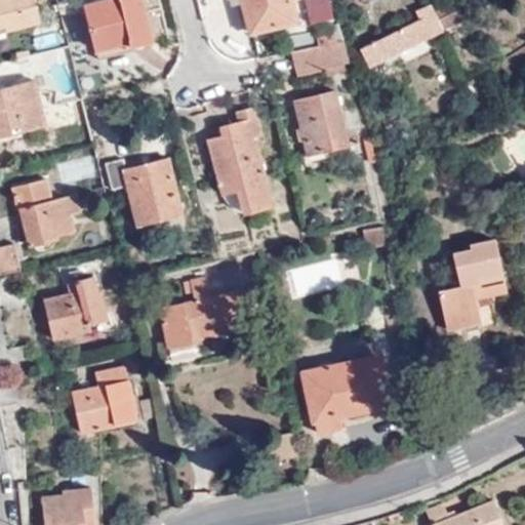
[(33,0),(0,0),(0,24),(1,24),(3,30),(38,23),(33,0)]
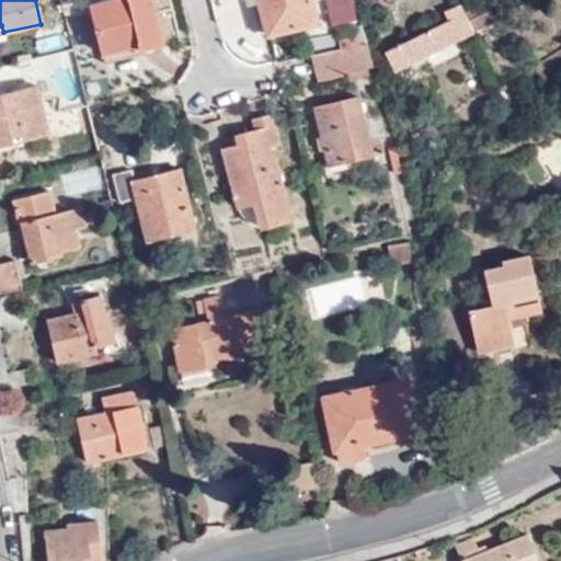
[(136,50),(159,45),(148,0),(119,0),(89,7),(100,54),(135,46),(136,50)]
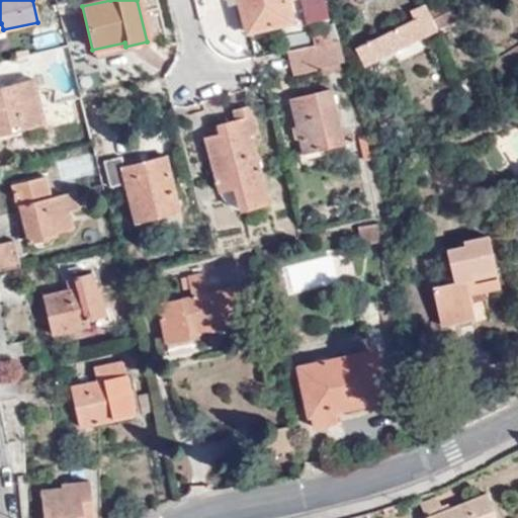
[(236,0),(243,29),(288,19),(283,0),(236,0)]
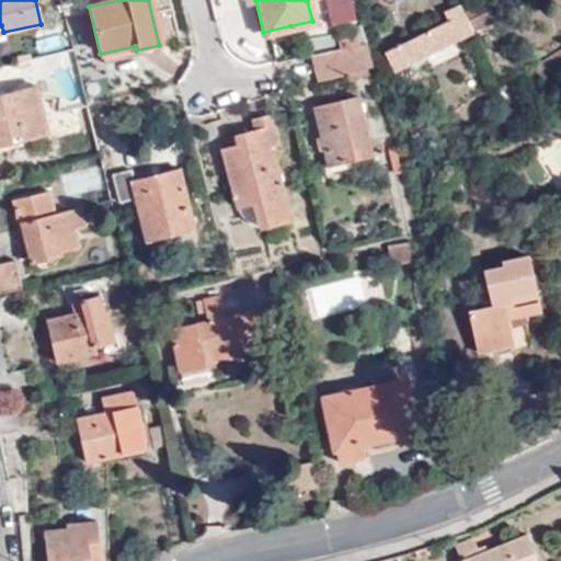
[(493,8),(490,0),(464,12),(468,20),(493,8)]
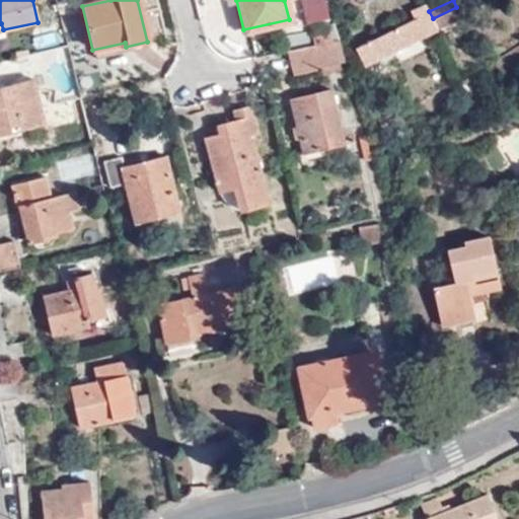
[(437,28),(433,18),(429,11),(426,3),(410,10),(414,19),(356,48),(364,65),(437,28)]
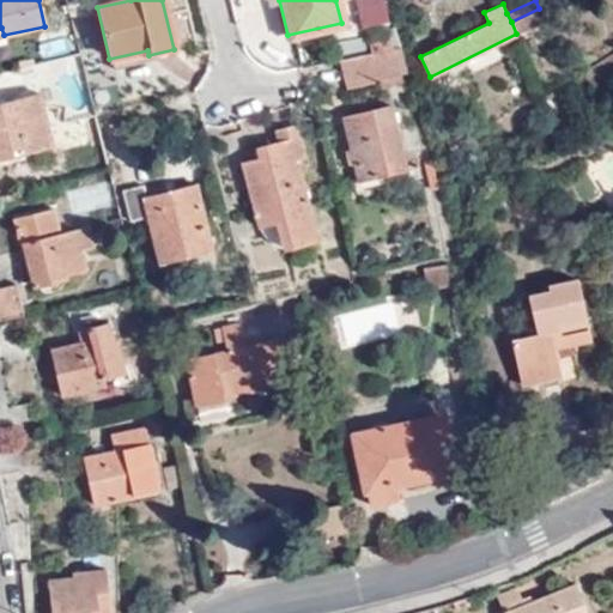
[(374,53),(390,49),(387,32),(365,37),(369,54),(374,53)]
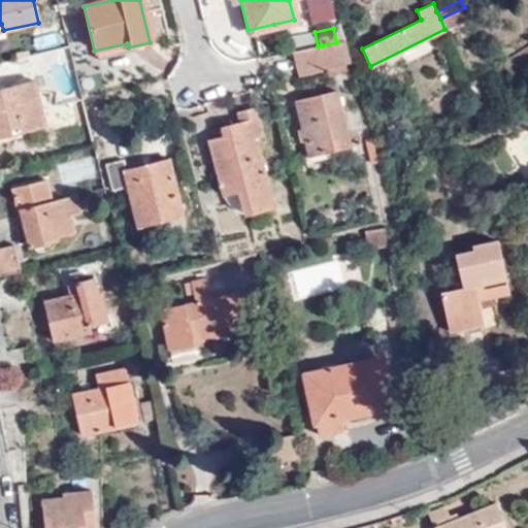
[(351,70),(354,70),(345,39),(342,40),(349,62),(351,70)]
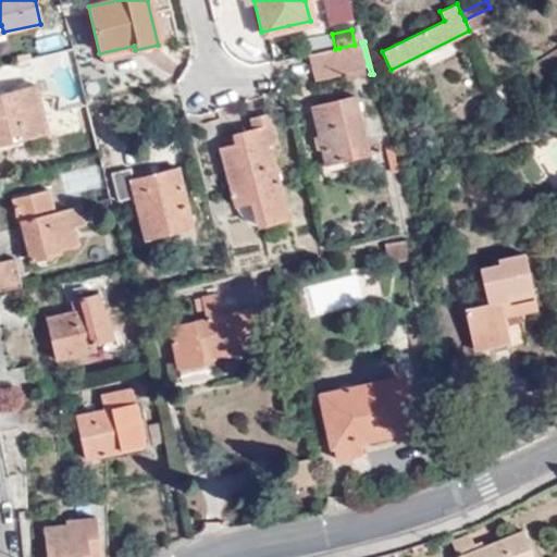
[(346,75),(370,74),(368,65),(361,42),(355,45),(339,48),(346,72),(346,75)]
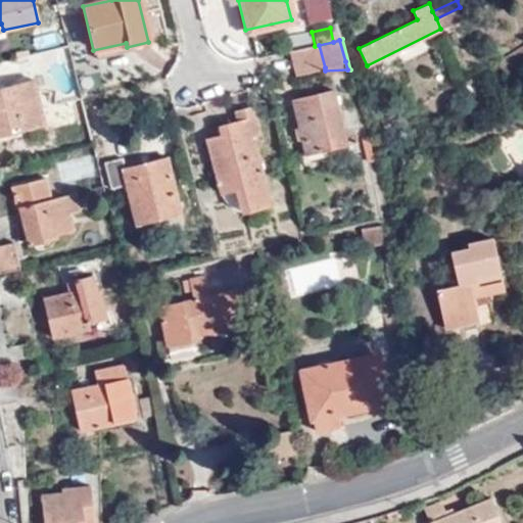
[(325,67),(319,45),(315,46),(312,47),(292,51),(298,74),(325,67)]
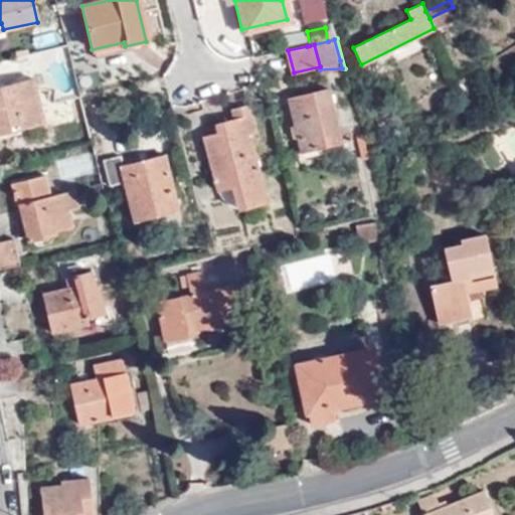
[(0,135),(41,125),(30,79),(0,86),(0,135)]
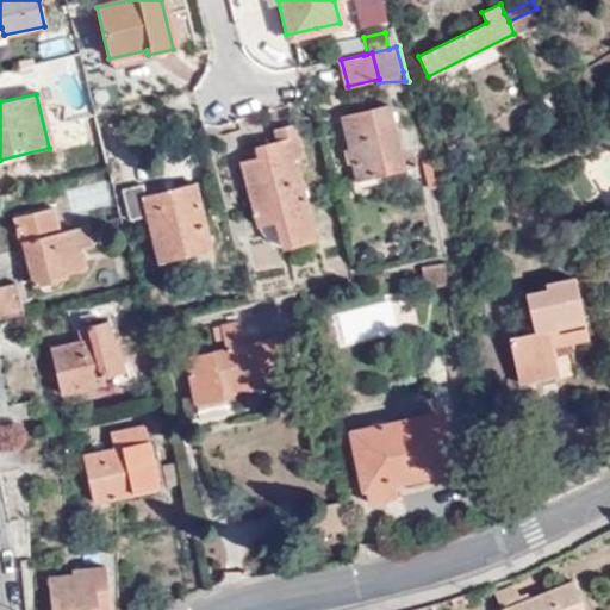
[(406,167),(392,104),(341,114),(355,179),(406,167)]
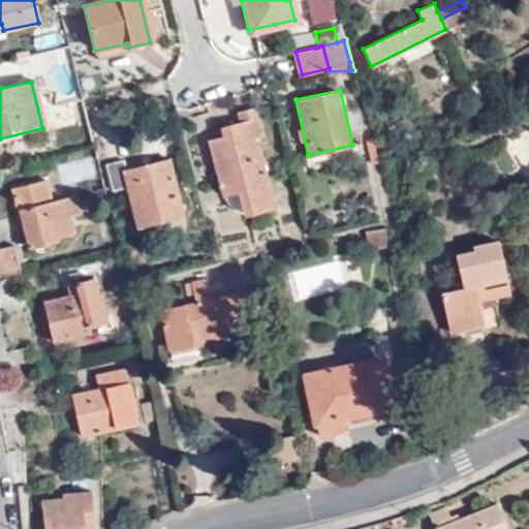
[(210,139),(223,193),(241,189),(246,211),(274,204),(257,135),(263,134),(256,106),(237,112),(240,123),(222,127),(224,135),(210,139)]
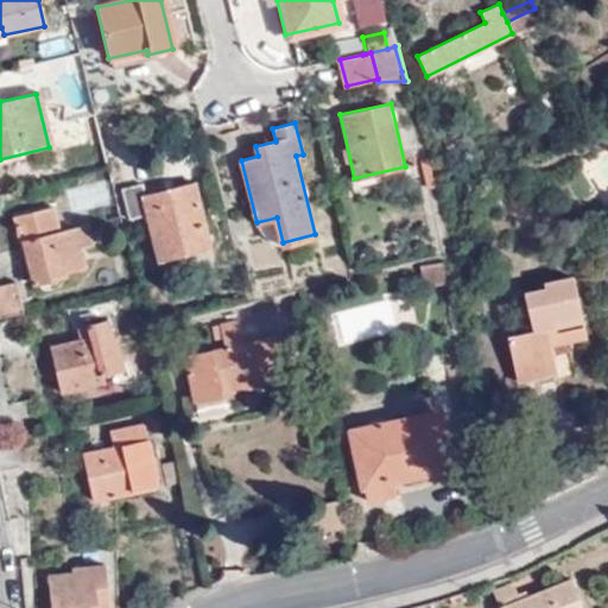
[(159,258),(210,246),(195,182),(145,194),(143,182),(116,189),(124,219),(149,214),(159,258)]
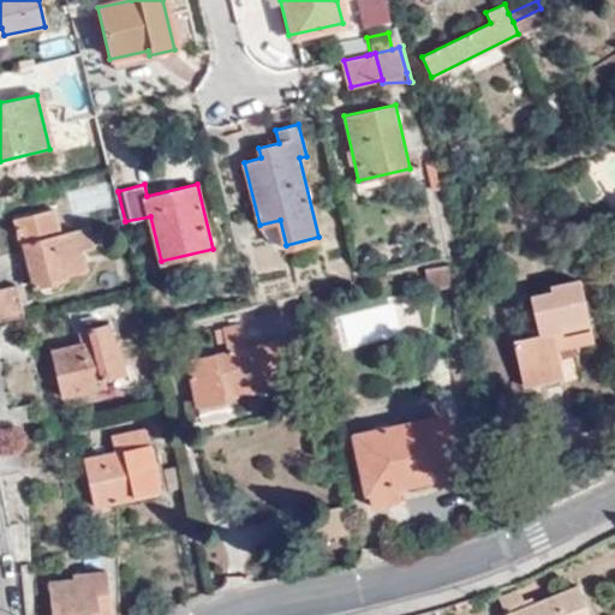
[(22,244),(33,286),(69,278),(67,274),(88,269),(83,249),(94,246),(89,227),(61,234),(54,208),(12,218),(16,237),(21,234),(22,244)]
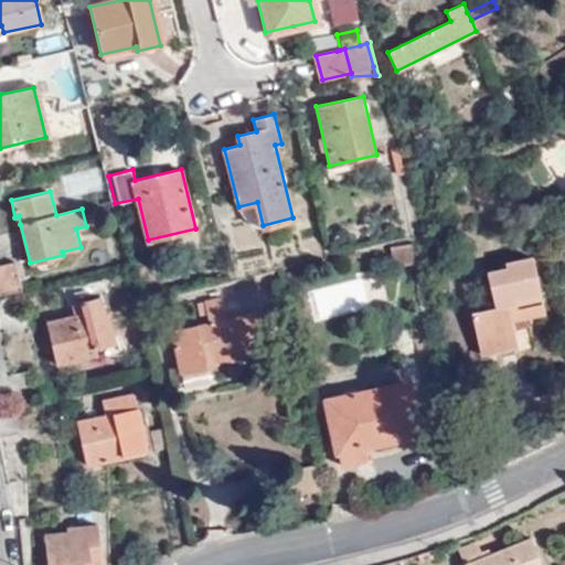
[(391,247),(393,264),(415,262),(413,244),(391,247)]
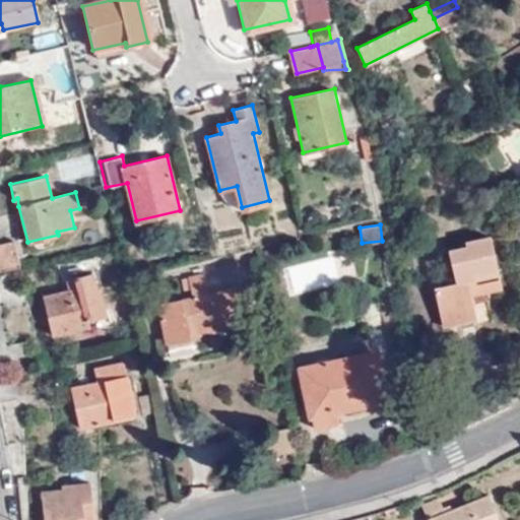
[(472,297),(503,290),(491,237),(464,242),(465,247),(449,249),(456,281),(434,286),(439,310),(473,302),(472,297)]
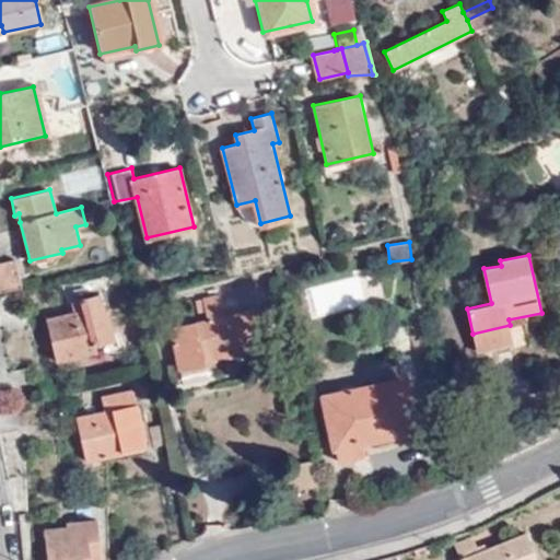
[(0,291),(20,288),(13,258),(0,260),(0,291)]
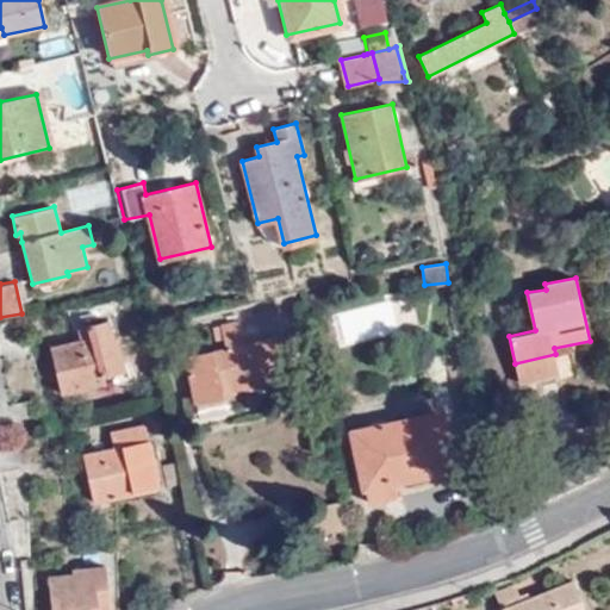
[(404,288),(329,310),(340,346),(414,325),(404,288)]
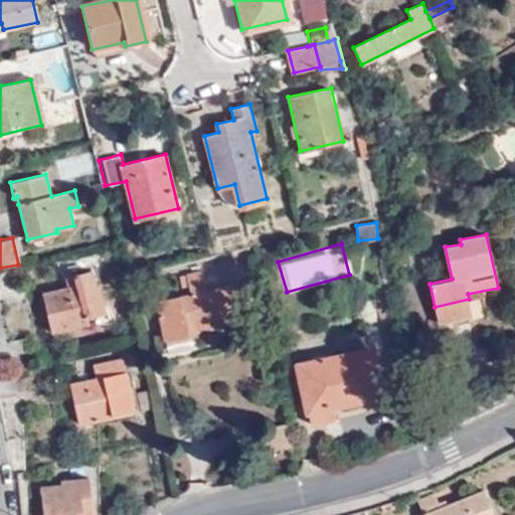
[(41,283),(52,331),(89,322),(87,315),(104,311),(94,270),(41,283)]
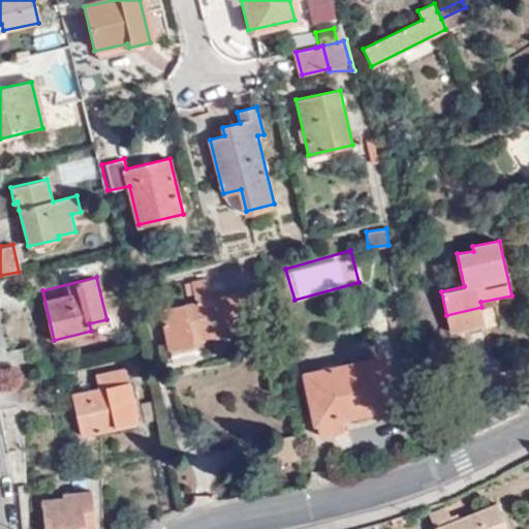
[(161,309),(170,347),(251,330),(248,314),(252,313),(248,290),(214,299),(210,279),(192,283),(196,302),(161,309)]
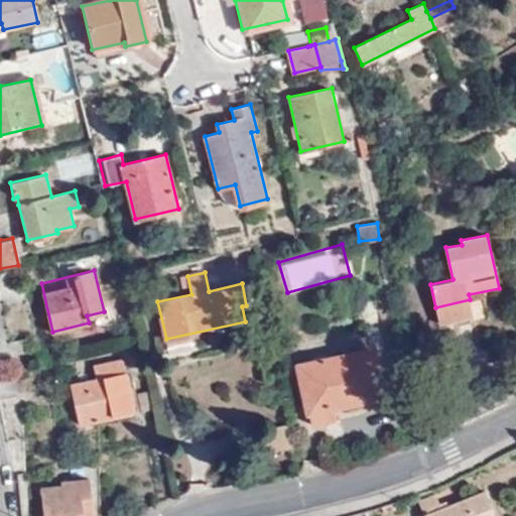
[(9,341),(12,367),(13,367),(26,364),(30,363),(27,338),(9,341)]
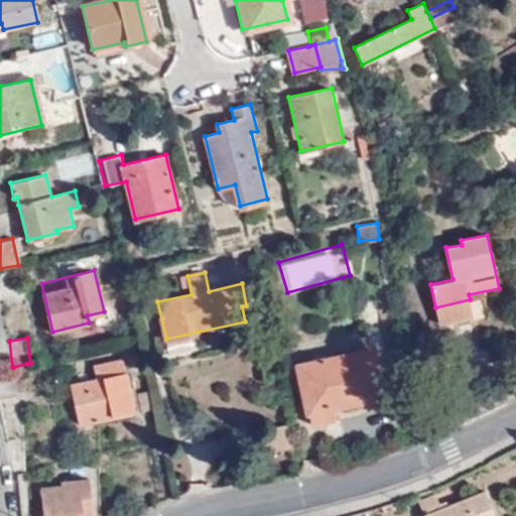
[(306,410),(331,406),(381,395),(372,351),(297,366),(306,410)]
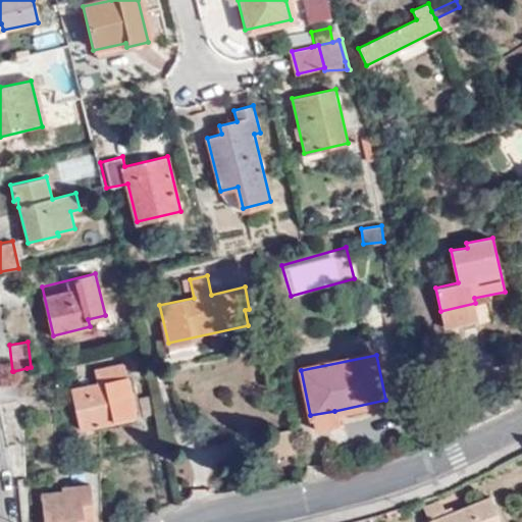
[(81,430),(137,417),(125,363),(97,370),(99,381),(71,388),(81,430)]
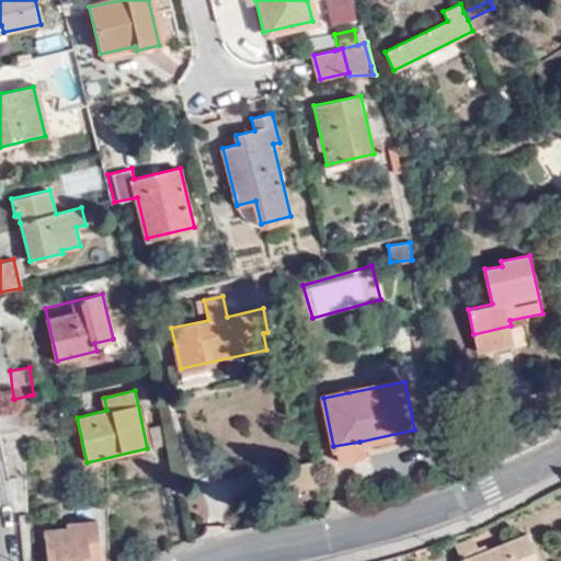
[(0,402),(0,433),(0,434),(20,430),(14,399),(13,399),(0,402)]
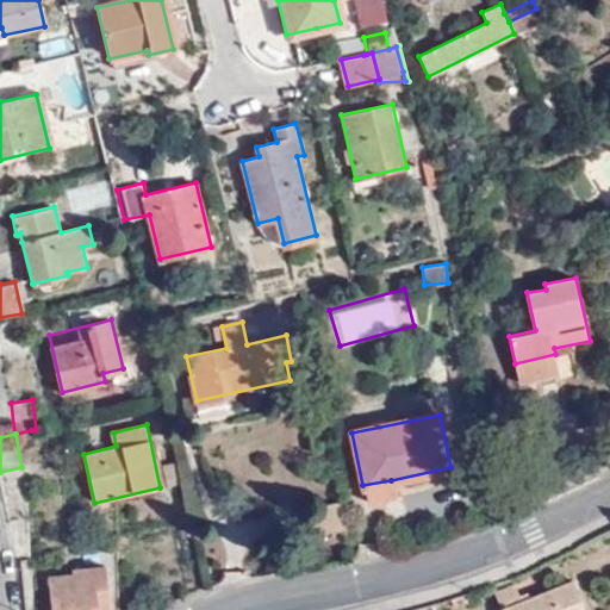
[(394,497),(391,480),(362,485),(366,502),(394,497)]
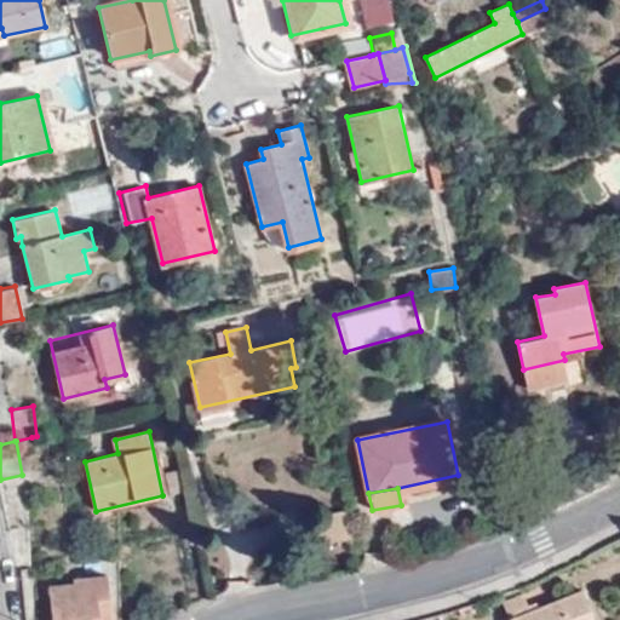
[(102,619),(101,612),(113,610),(104,570),(74,577),(74,581),(46,586),(51,619),(102,619)]
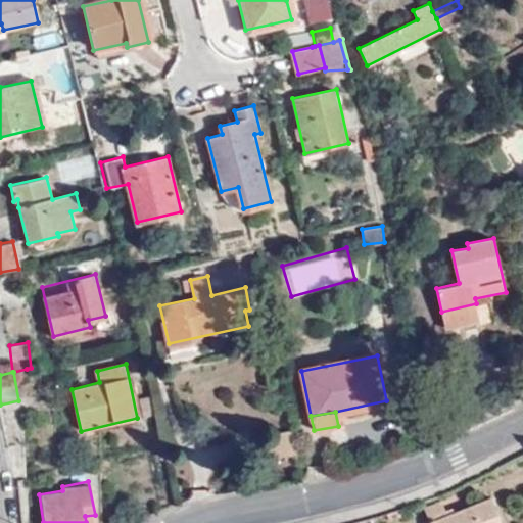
[(453,513),(427,522),(501,522),(490,498),(453,513)]
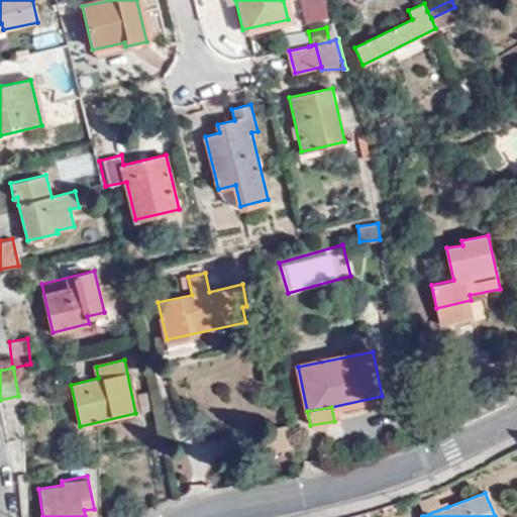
[(417,503),(422,516),(447,507),(445,501),(438,504),(435,497),(417,503)]
